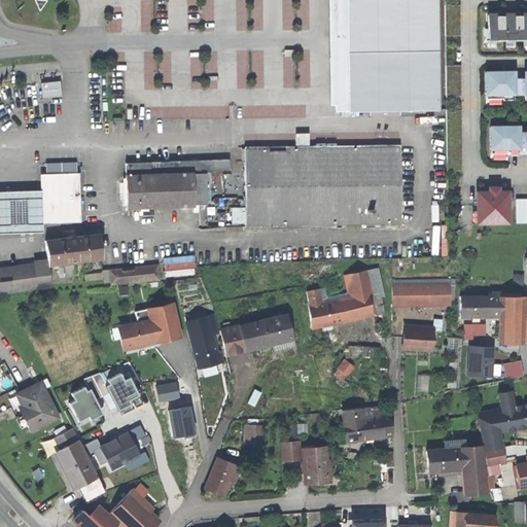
[(327,0),(329,109),(434,108),(432,0),(327,0)]
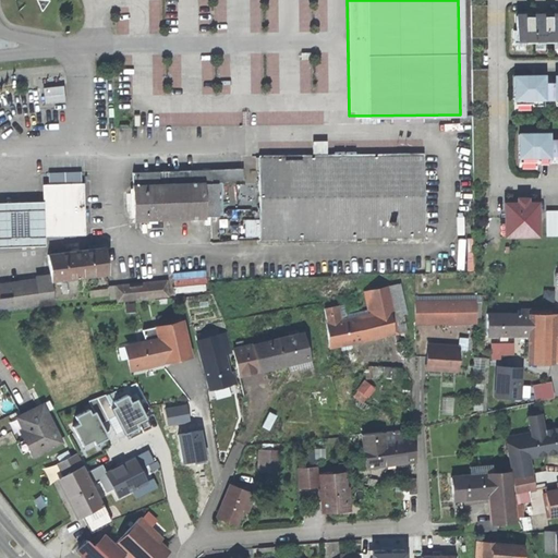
[(516,43),(557,41),(557,12),(514,13),(516,43)]
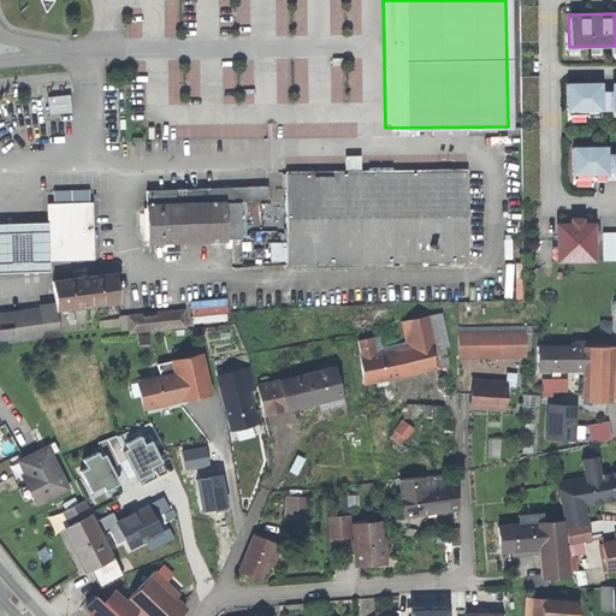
[(521,73),(522,88),(537,87),(535,72),(521,73)]
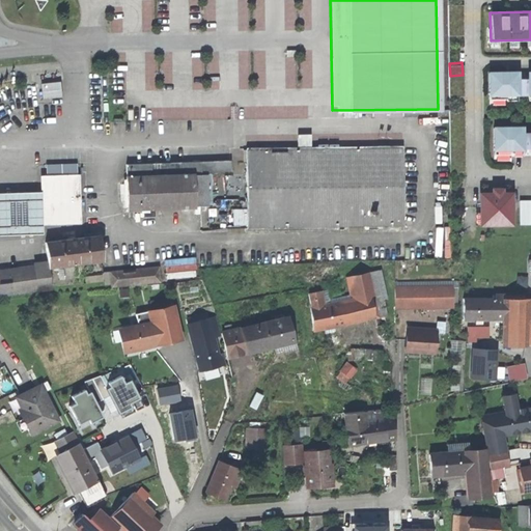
[(518,72),(487,72),(488,98),(519,96),(518,72)]
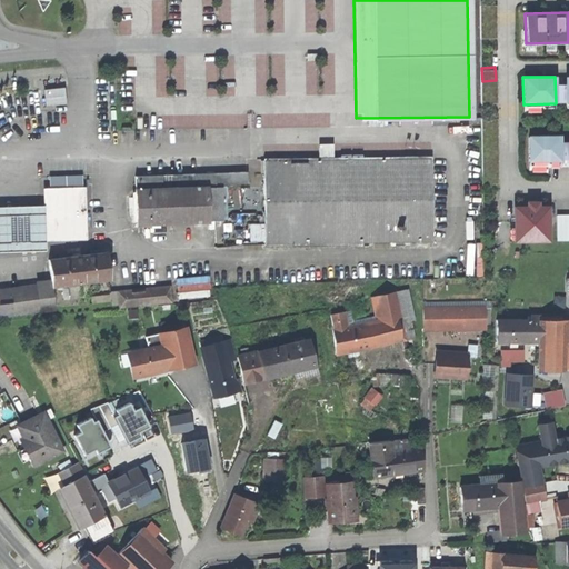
[(43,86),(45,102),(65,101),(63,85),(43,86)]
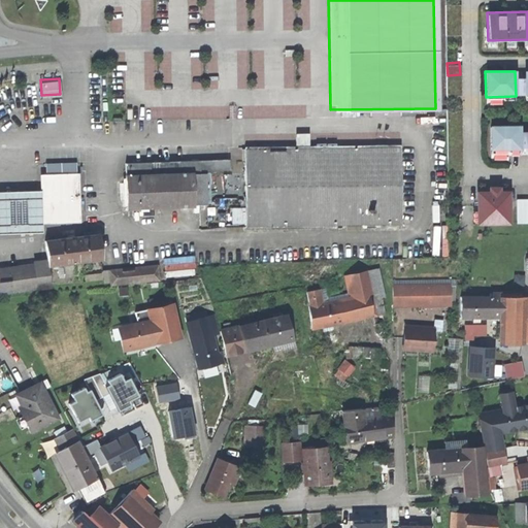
[(520,127),(489,127),(489,152),(520,151),(520,127)]
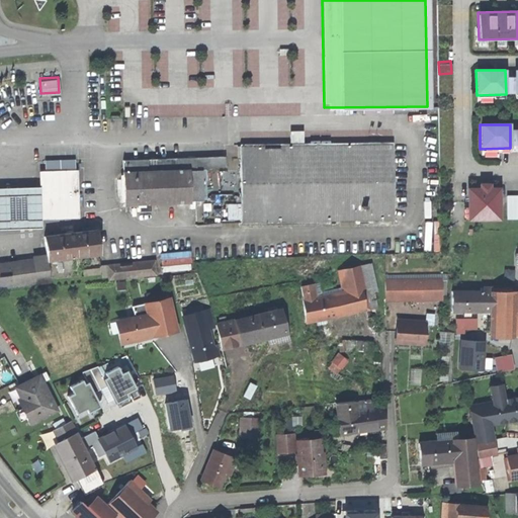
[(288,133),(288,145),(301,144),(301,133),(288,133)]
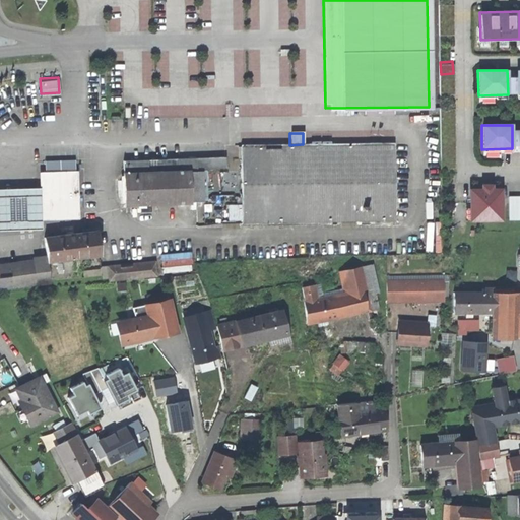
[(391,188),(389,142),(303,144),(289,145),(251,146),(241,146),(243,221),(391,217),(391,188)]
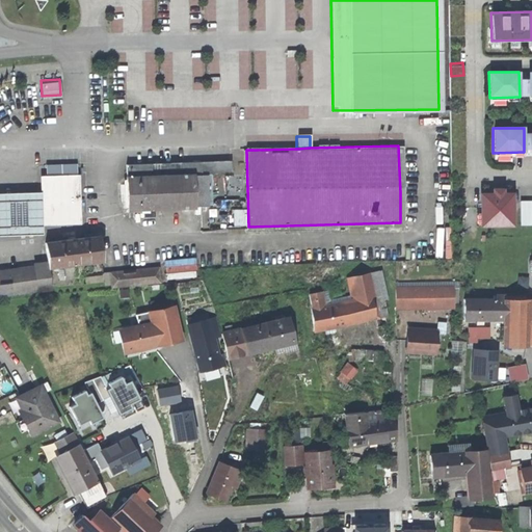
[(190,205),(188,173),(124,176),(126,209),(190,205)]
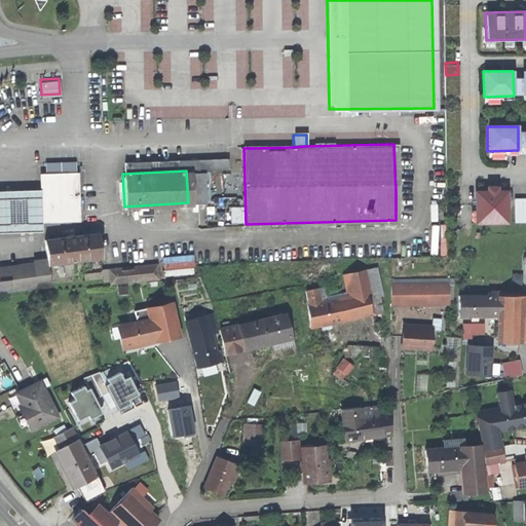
[(78,174),(40,175),(41,191),(42,224),(80,222),(78,174)]
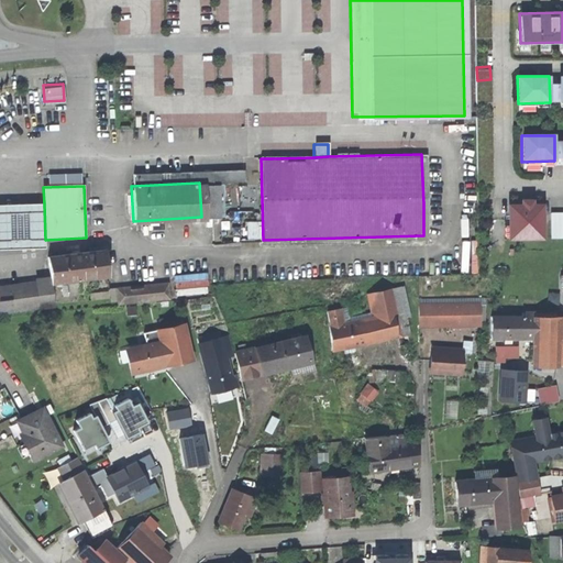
[(506,239),(541,238),(539,202),(505,203),(506,239)]
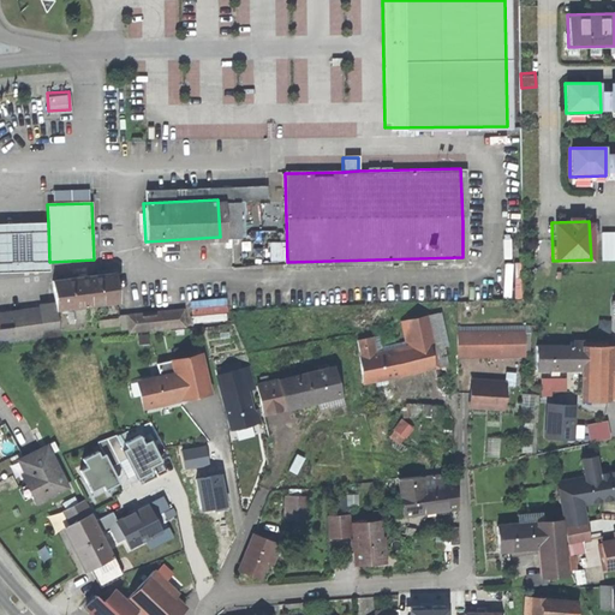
[(49,262),(48,224),(0,225),(0,273),(49,272),(49,262)]
